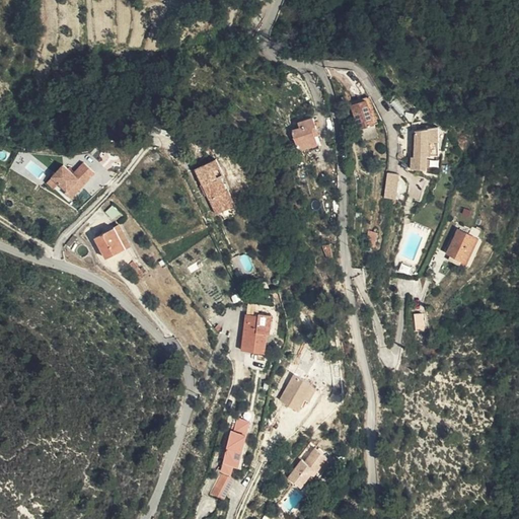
[(370,94),(356,98),(369,140),(384,135),(370,94)]
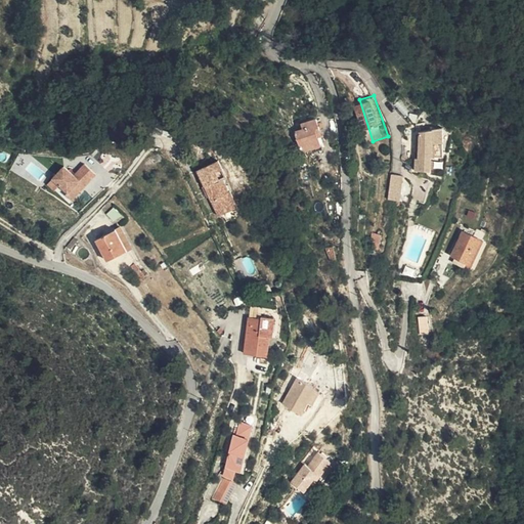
[(318,116),(302,121),(305,130),(298,133),(305,153),(324,145),(317,129),(322,127),(318,116)]
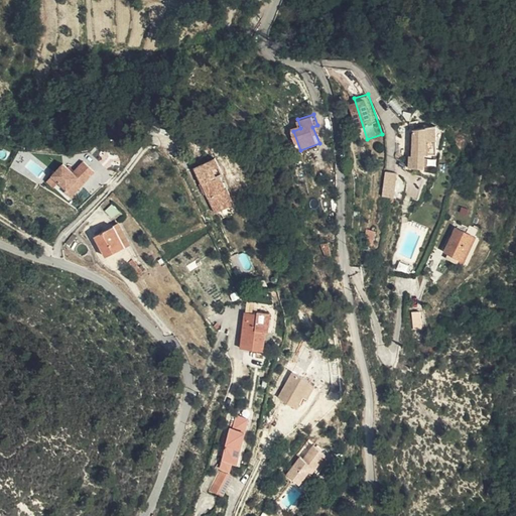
[(424,142),(448,142),(447,127),(437,128),(424,129),(424,142)]
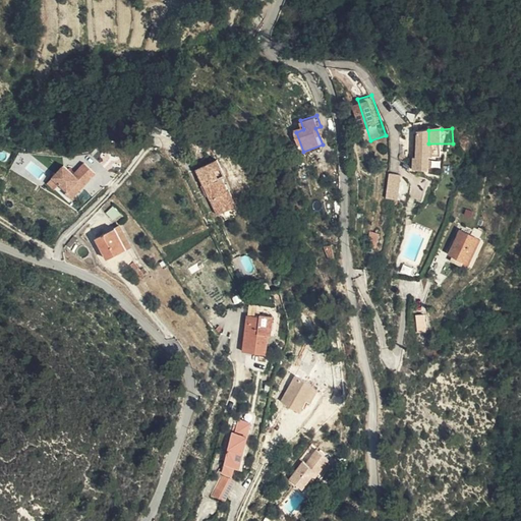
[(454,156),(453,143),(428,143),(428,153),(426,153),(426,169),(435,169),(435,157),(454,156)]
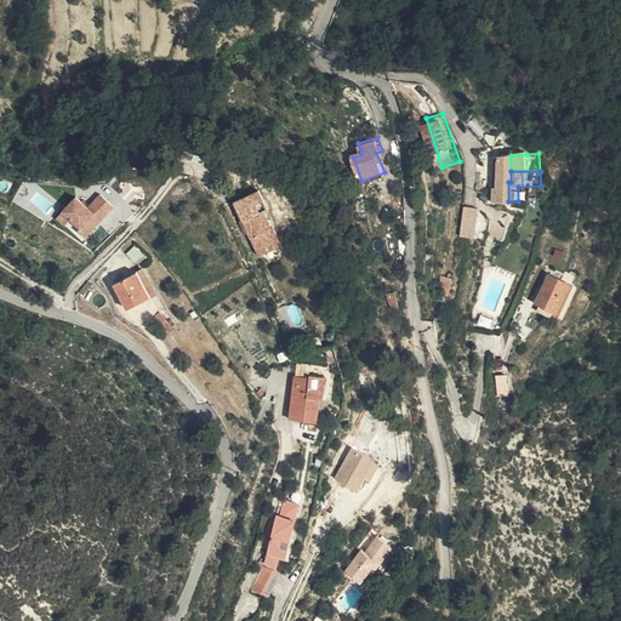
[(273,198),(262,204),(289,251),(297,246),(291,233),(289,233),(280,217),(283,215),(273,198)]
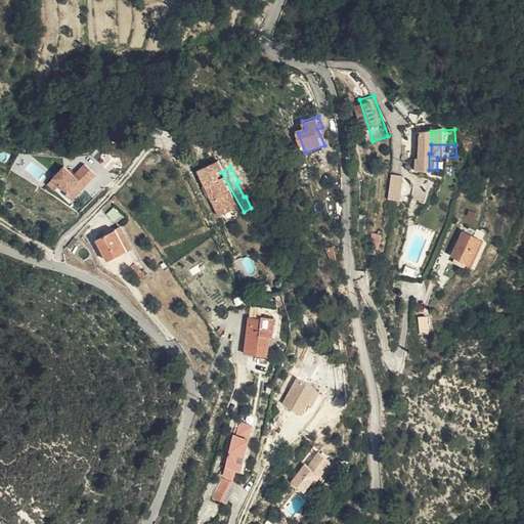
[(401,197),(410,198),(413,173),(405,171),(401,197)]
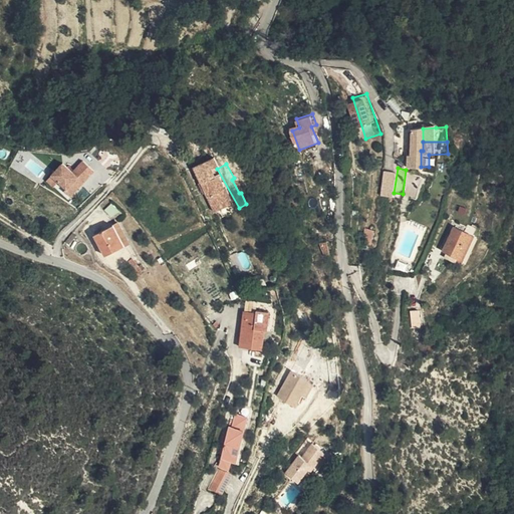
[(239,208),(217,169),(206,175),(229,214),(239,208)]
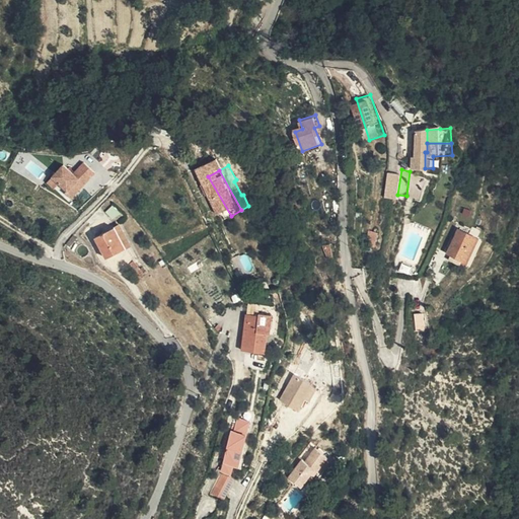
[(384,198),(396,199),(397,173),(385,173),(384,198)]
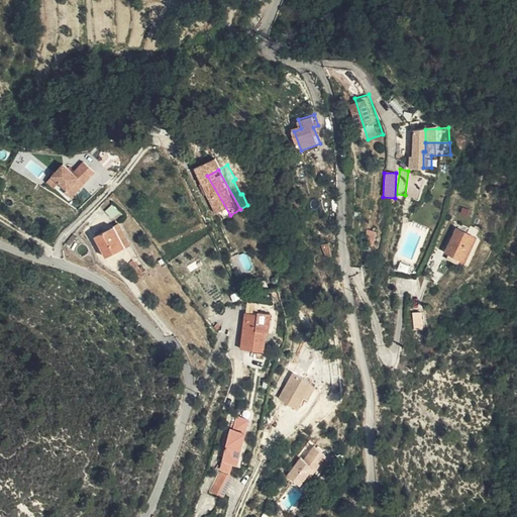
[(80,189),(64,175),(52,187),(67,201),(65,203),(71,209),(80,200),(75,195),(80,189)]
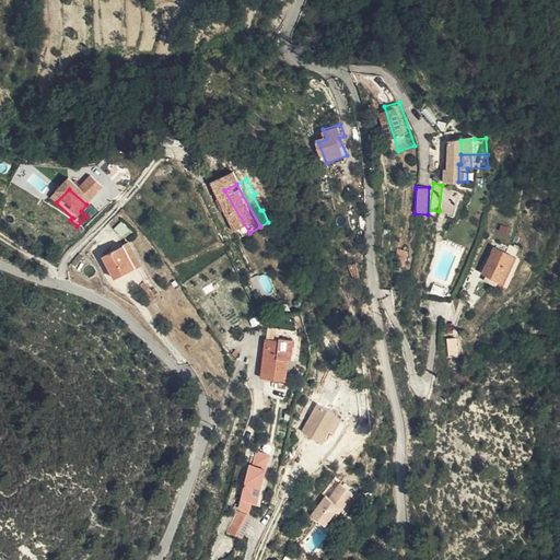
[(547,202),(533,203),(533,214),(547,213),(547,202)]
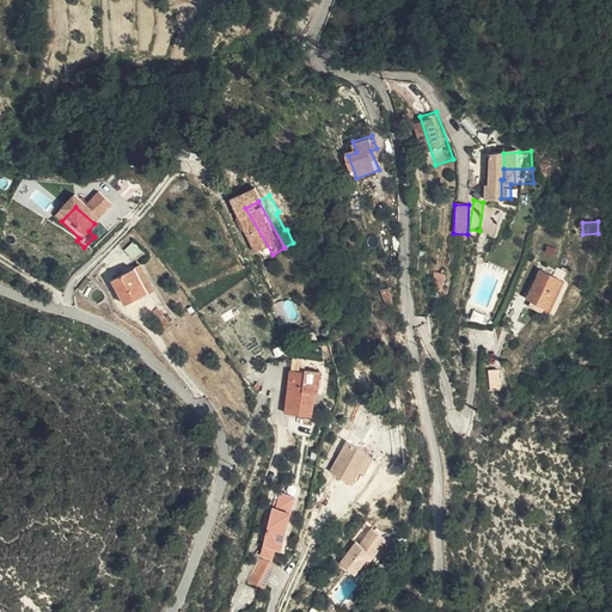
[(293,243),(285,248),(287,252),(297,248),(293,243)]
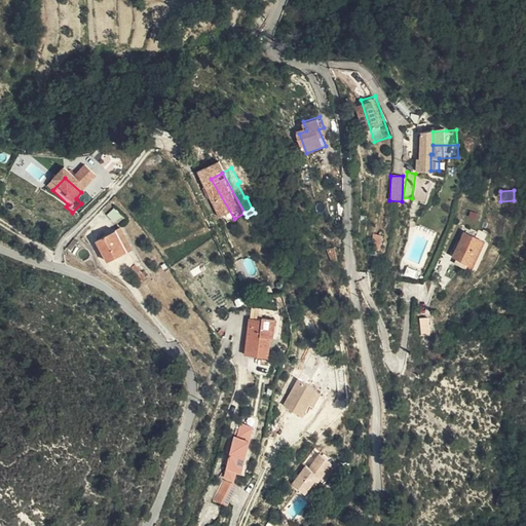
[(245,213),(234,219),(236,223),(247,217),(245,213)]
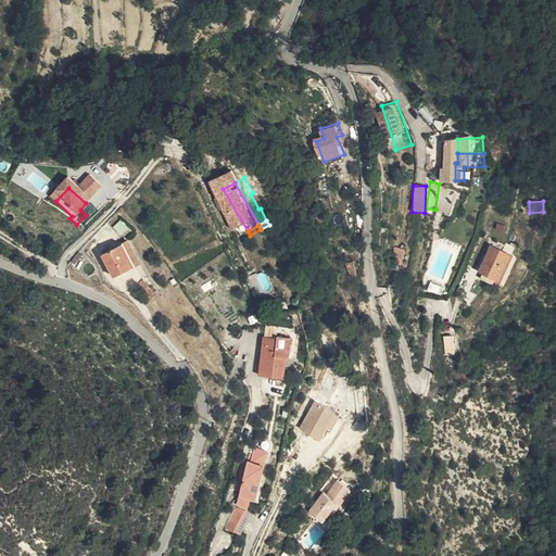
[(521,249),(502,241),(492,267),(513,275),(521,249)]
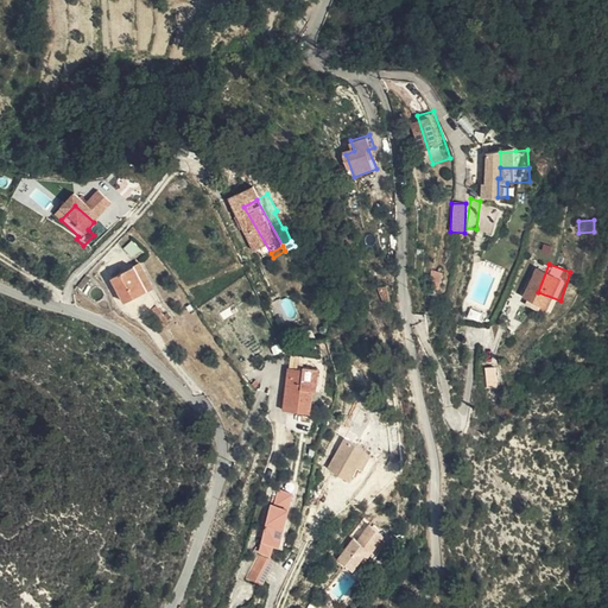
[(144,270),(156,292),(164,287),(151,266),(144,270)]
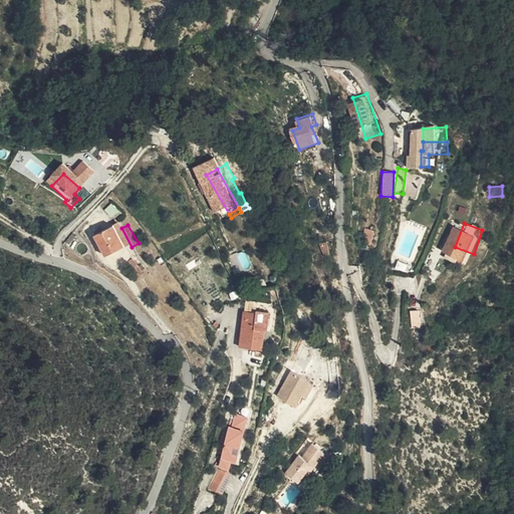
[(109,234),(124,250),(132,247),(121,228),(109,234)]
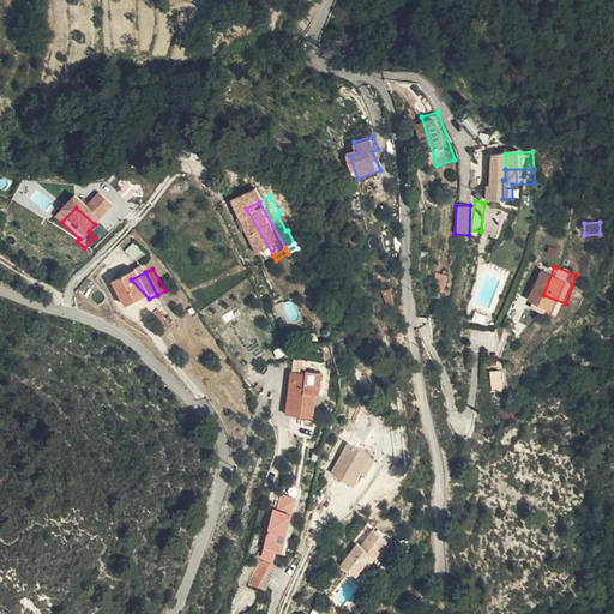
[(134,307),(149,299),(131,280),(122,283),(134,307)]
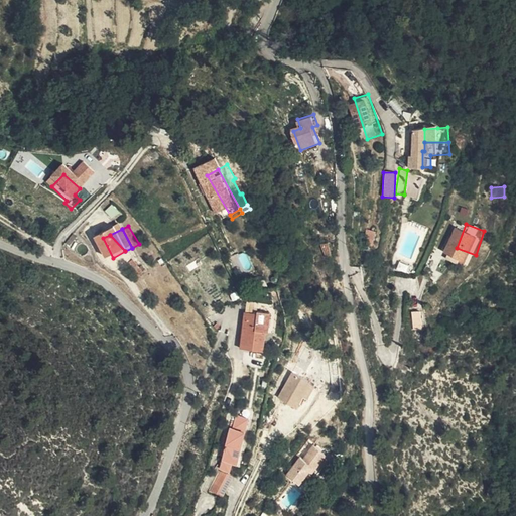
[(242,311),(240,351),(265,352),(267,313),(242,311)]
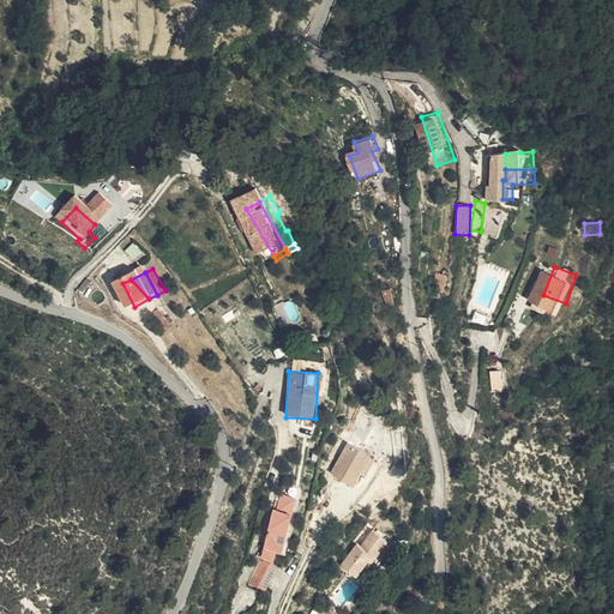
[(503,391),(501,371),(489,372),(491,391),(503,391)]
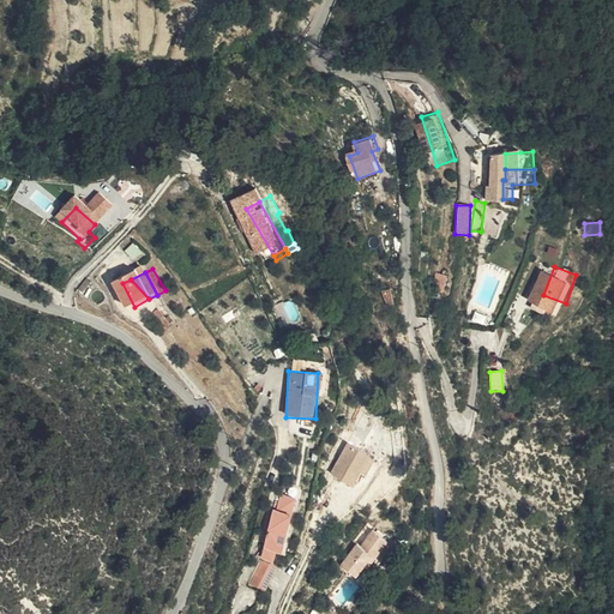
[(319,381),(319,390),(317,410),(315,426),(343,428),(345,409),(349,380),(332,378),(332,383),(319,381)]
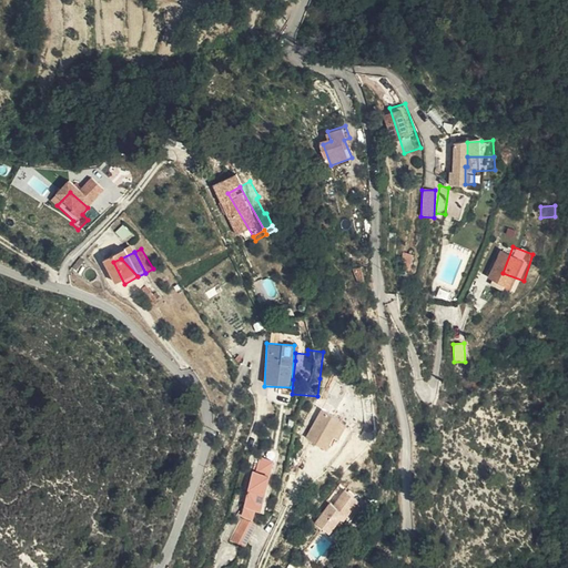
[(356,423),(341,416),(328,445),(350,455),(355,440),(361,428),(356,423)]
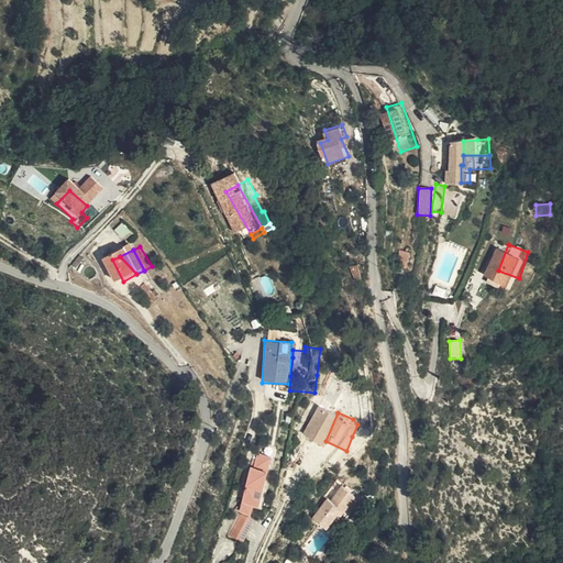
[(359,440),(362,431),(357,424),(352,437),(359,440)]
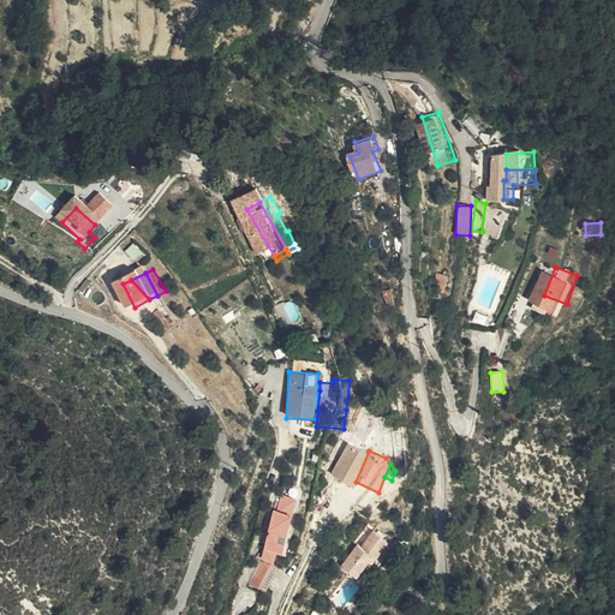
[(274,555),(285,556),(294,497),(273,494),(256,590),(268,591),(274,555)]
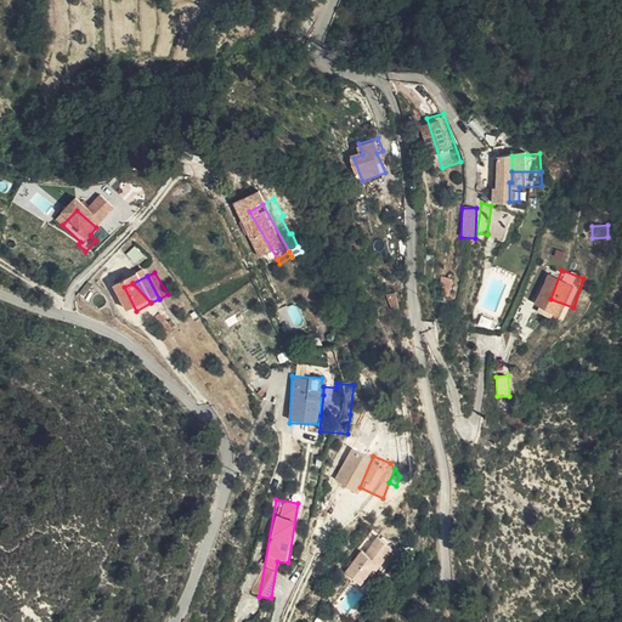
[(362,588),(391,548),(377,537),(365,553),(360,550),(343,574),(362,588)]
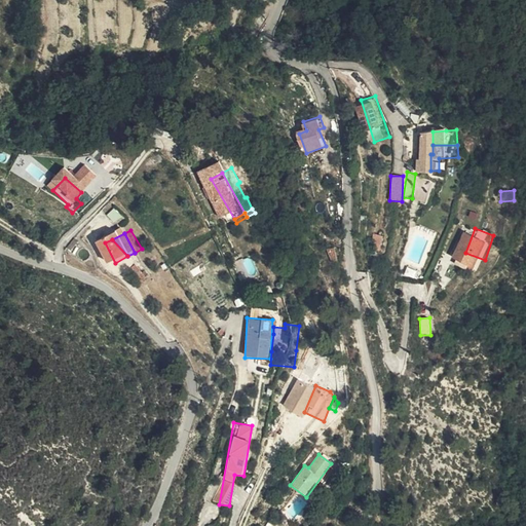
[(342,486),(331,504),(336,508),(347,489),(342,486)]
